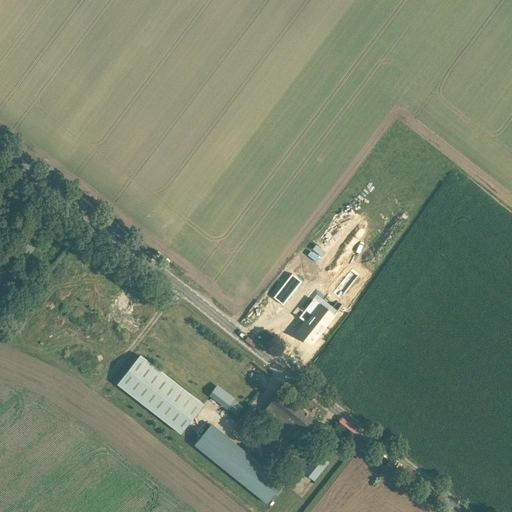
[(0,266),(0,282),(8,273),(0,266)]
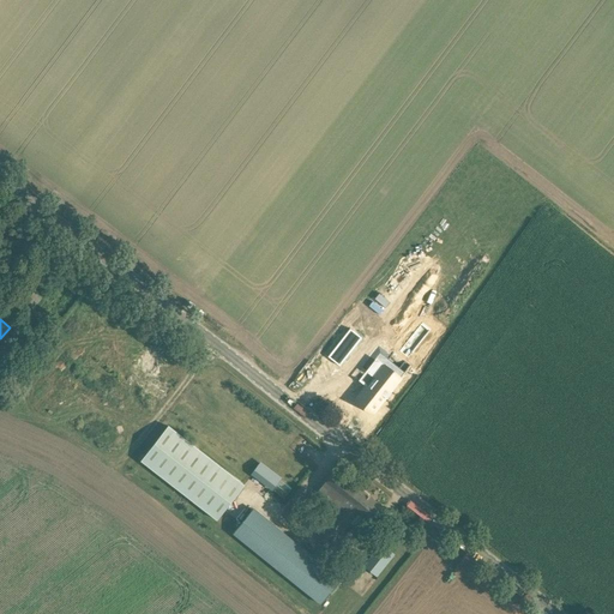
[(356,345),(362,338),(350,329),(329,356),(339,366),(345,360),(356,345)]
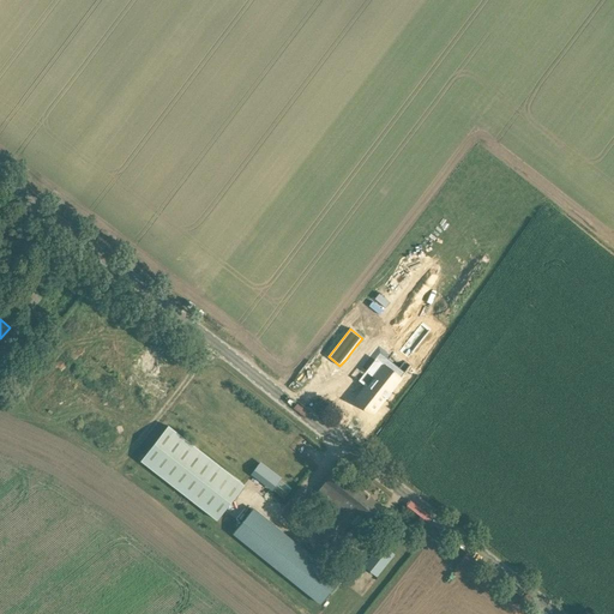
[(363,386),(356,395),(362,399),(362,398),(374,408),(385,395),(386,396),(387,395),(386,395),(390,390),(391,390),(390,389),(399,375),(383,362),(374,373),(378,375),(369,385),(367,383),(363,386)]
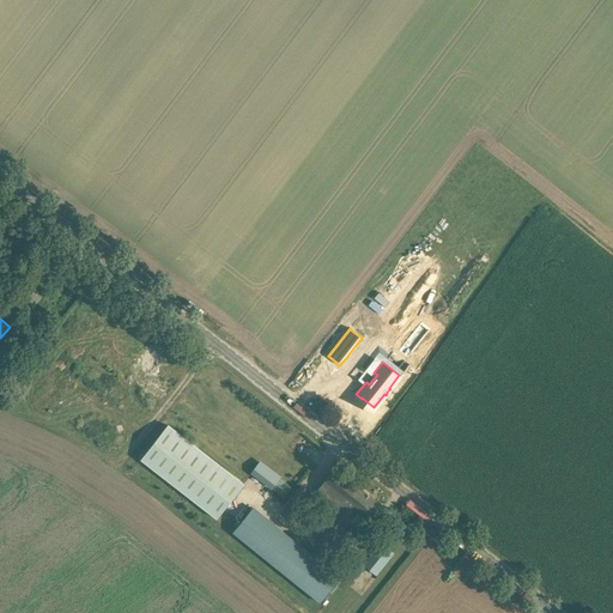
[(168,425),(140,460),(217,520),(244,484),(168,425)]
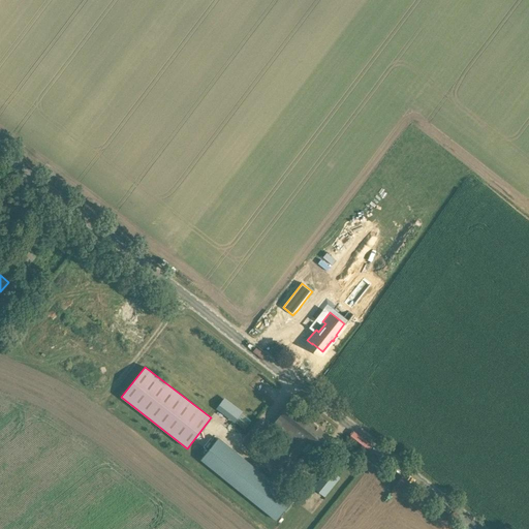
[(224,398),(216,409),(223,413),(231,403),(224,398)]
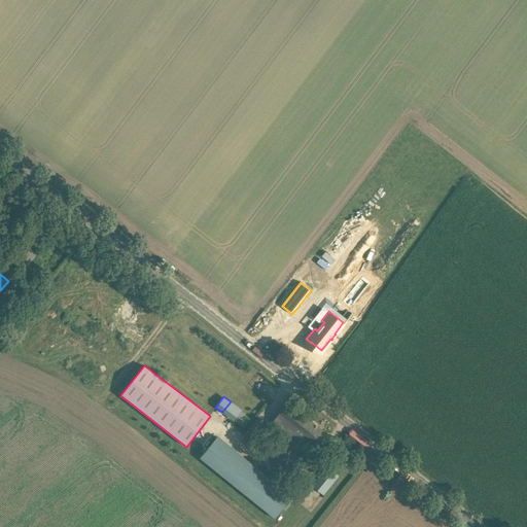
[(288,440),(273,459),(285,469),(301,450),(311,457),(328,435),(288,402),(270,424),(271,425),(283,435),(288,440)]
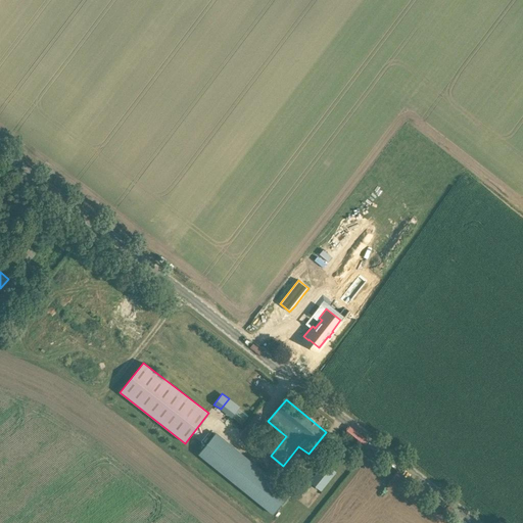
[(235,403),(227,414),(232,418),(240,407),(235,403)]
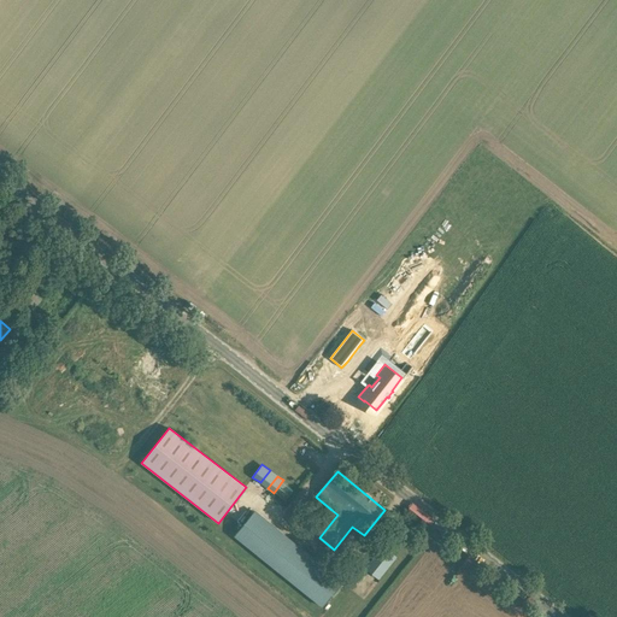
[(317,498),(309,507),(323,519),(331,510),(317,498)]
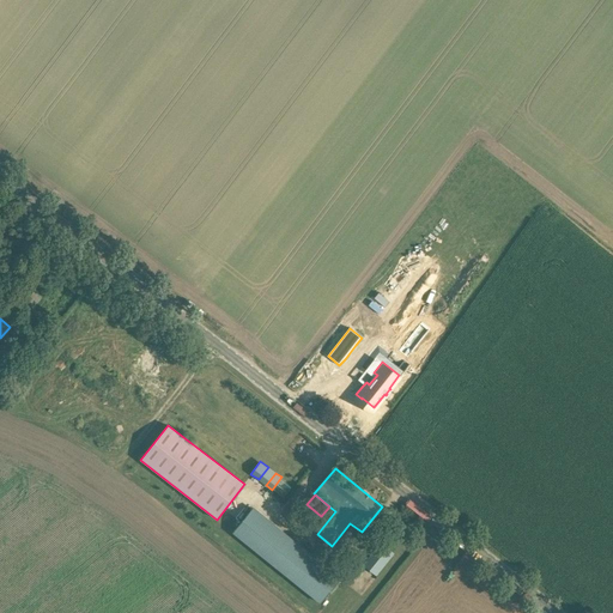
[(253,508),(232,533),(321,602),(340,578),(253,508)]
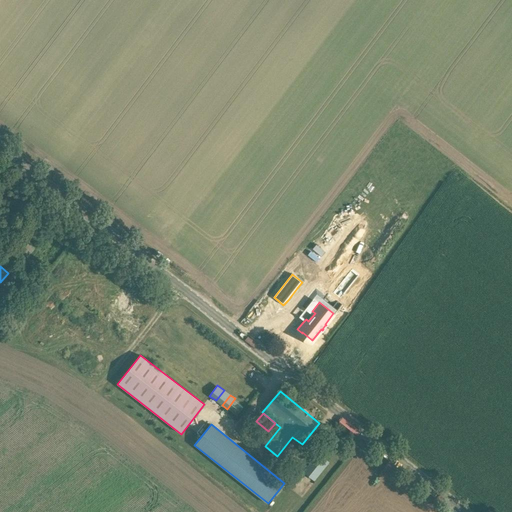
[(303,471),(314,480),(329,462),(318,453),(303,471)]
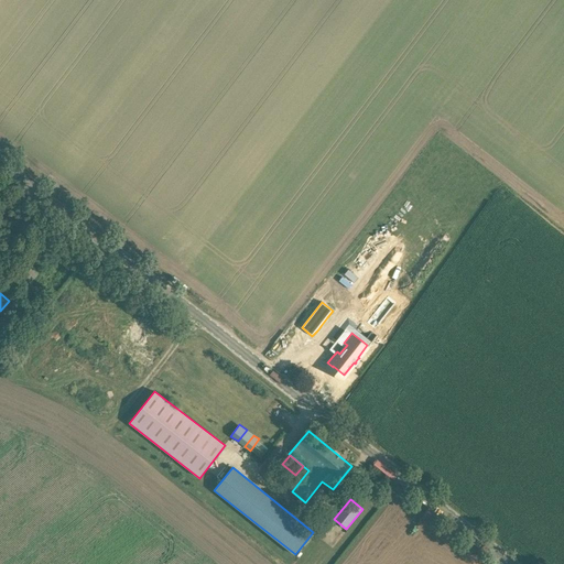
[(317,535),(324,540),(334,528),(327,523),(317,535)]
